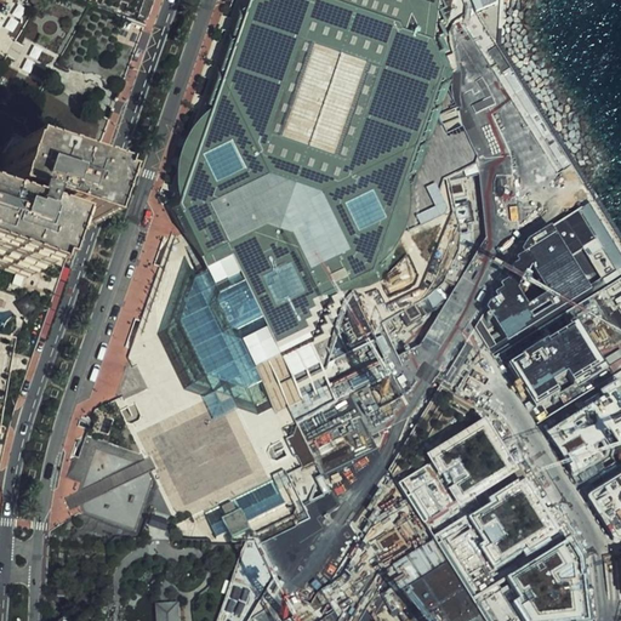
[(240,0),(171,210),(200,258),(205,267),(209,274),(198,279),(182,323),(159,332),(186,388),(203,394),(222,402),(240,408),(258,414),(274,408),(277,411),(387,359),(360,295),(387,279),(406,232),(445,212),(449,205),(440,191),(445,178),(479,165),(457,107),(454,85),(455,68),(439,39),(446,4),(445,0),(240,0)]
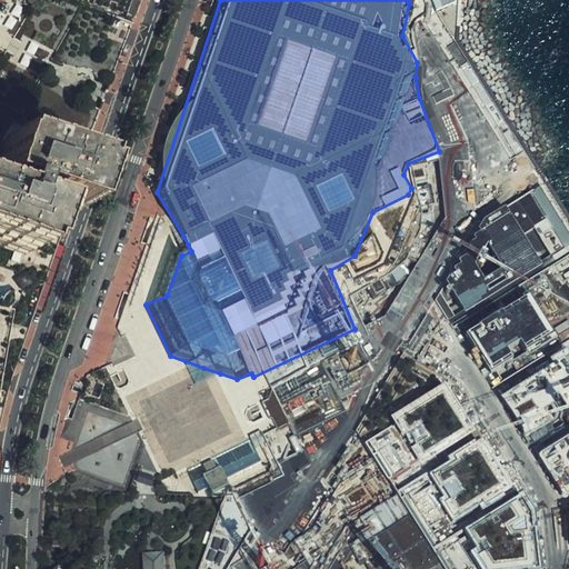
[(0,249),(30,260),(49,209),(66,216),(81,169),(1,142),(0,145),(0,249)]
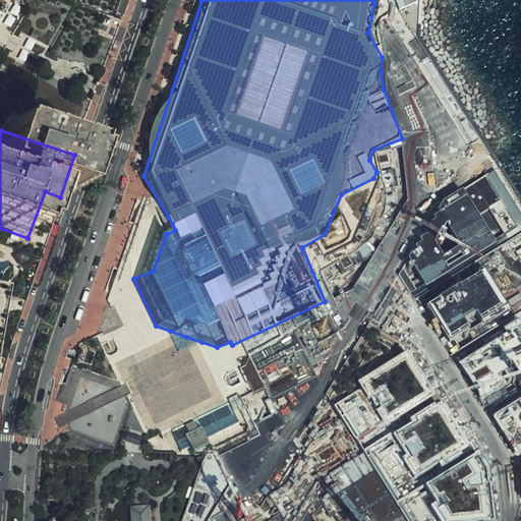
[(462,187),(445,200),(429,226),(409,257),(427,286),(496,242),(462,187)]
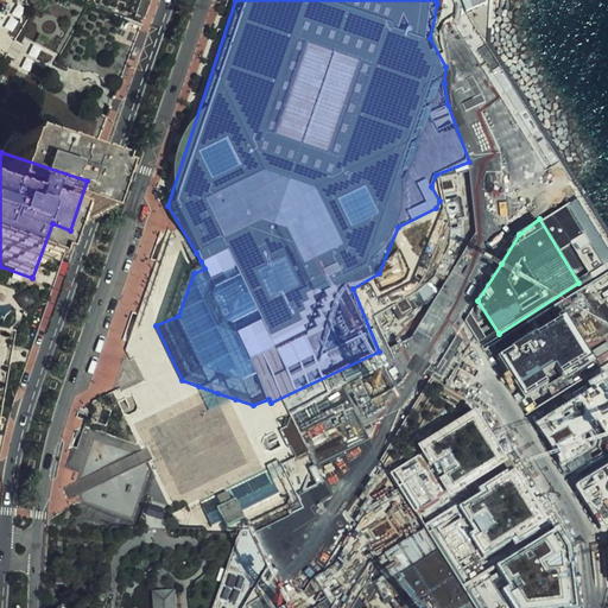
[(501,350),(527,398),(594,362),(564,312),(501,350)]
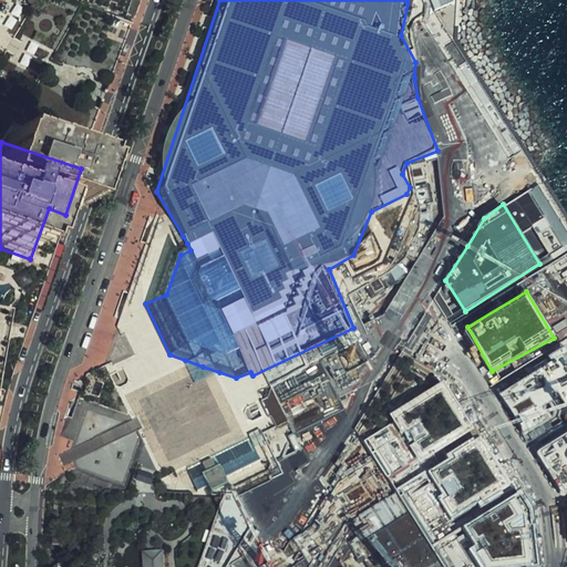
[(203,367),(185,360),(195,383),(219,372),(203,367)]
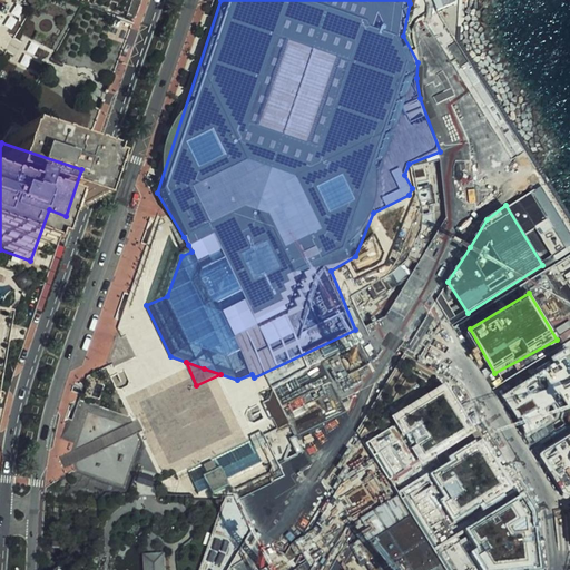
[(569,409),(569,373),(563,363),(501,401),(524,439),(569,409)]
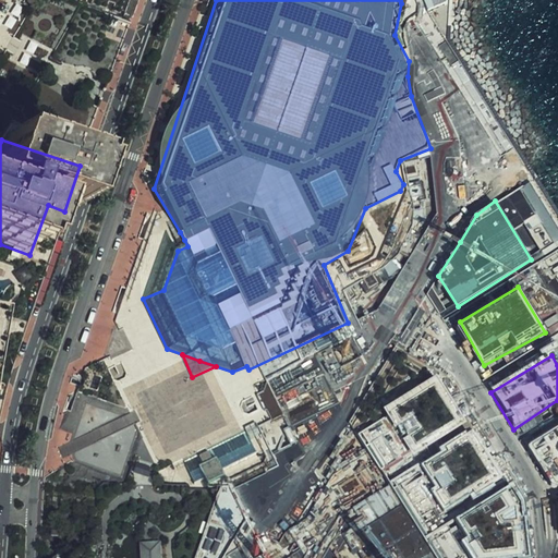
[(401,423),(409,435),(403,438),(413,455),(468,421),(437,373),(383,407),(396,426),(401,423)]
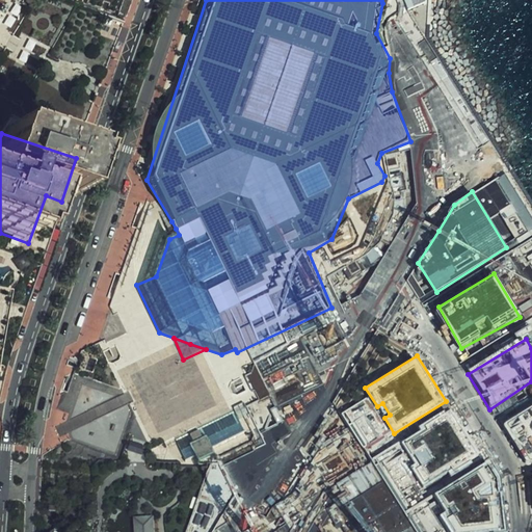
[(402,442),(416,462),(411,466),(423,484),(451,467),(454,472),(480,456),(450,407),(420,426),(422,429),(402,442)]
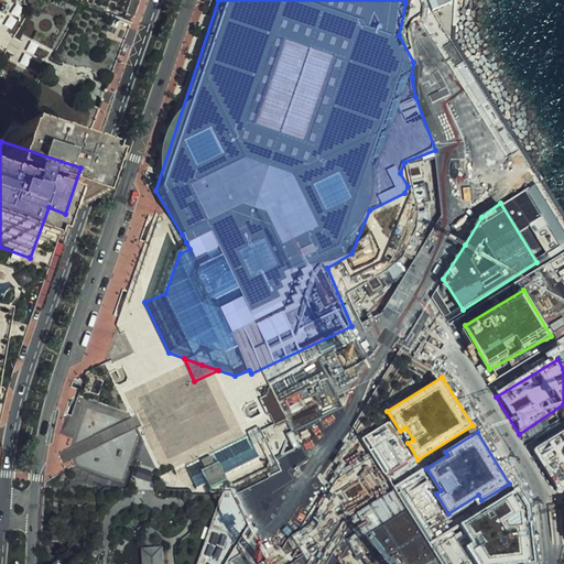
[(563,432),(537,449),(563,488),(563,487),(563,432)]
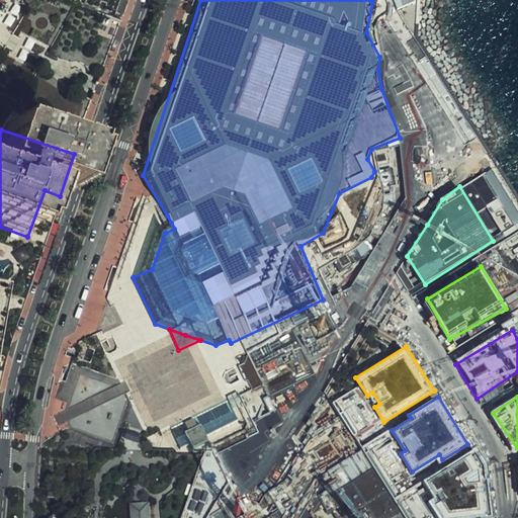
[(200,425),(206,435),(236,420),(233,415),(226,401),(171,429),(180,446),(190,441),(186,433),(200,425)]
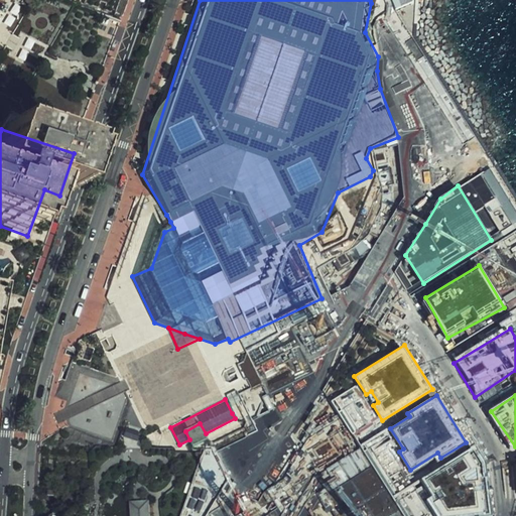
[(194,445),(208,438),(206,433),(200,423),(185,431),(189,439),(194,445)]
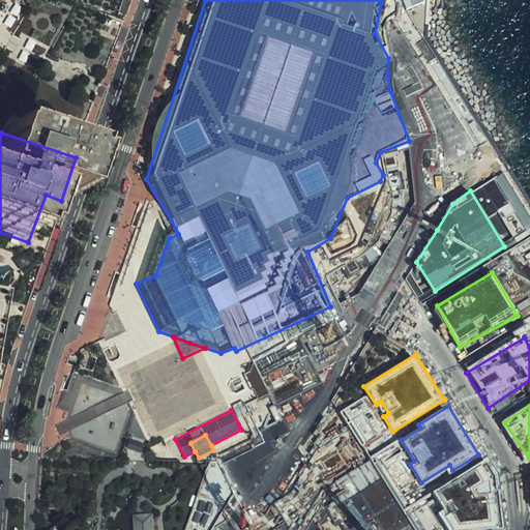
[(131,439),(128,448),(142,452),(145,443),(131,439)]
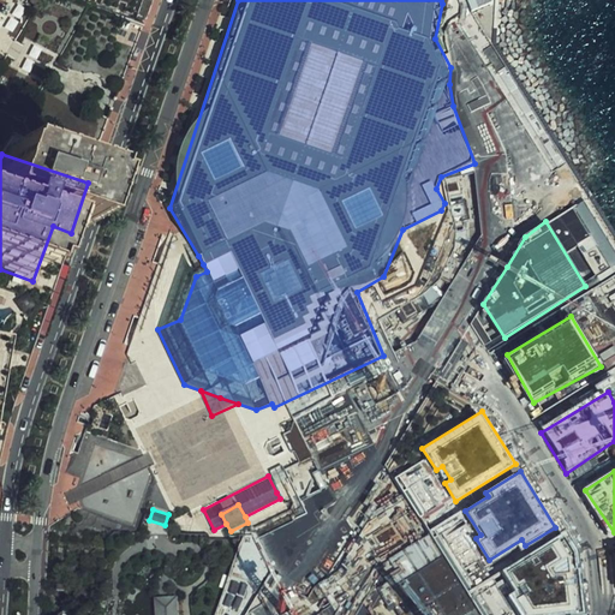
[(503,575),(515,596),(509,601),(519,614),(589,614),(579,555),(566,535),(503,575)]
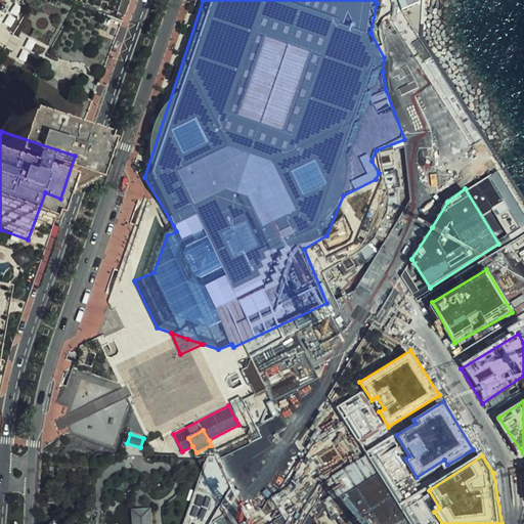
[(154,523),(153,508),(132,509),(133,523),(154,523)]
